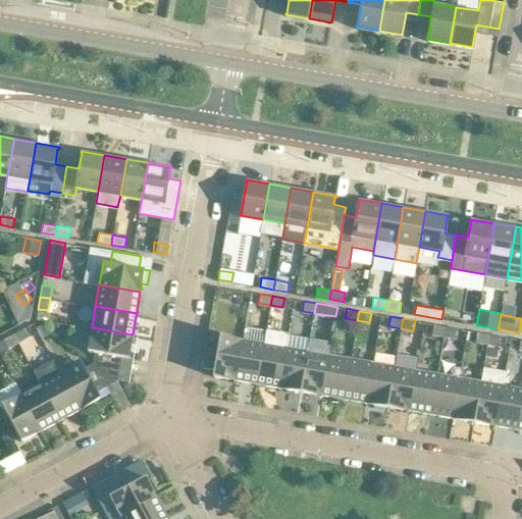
[(432,333),(445,335),(446,325),(433,323),(432,333)]
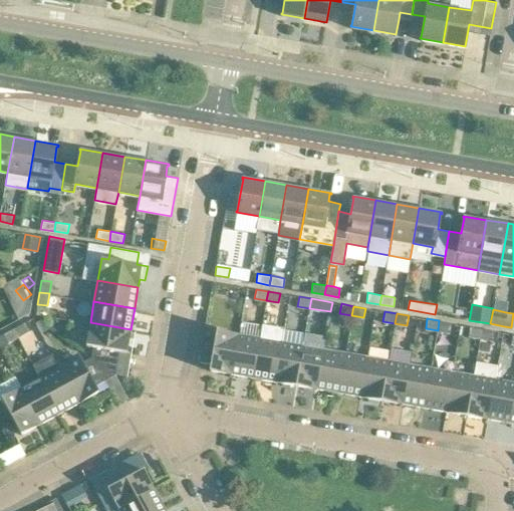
[(451,322),(439,320),(438,330),(450,332),(451,322)]
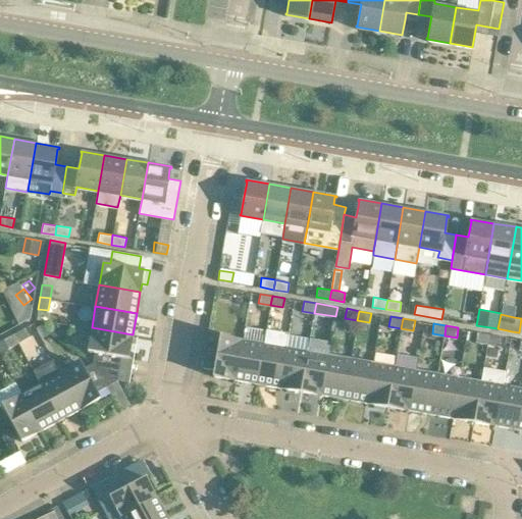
[(14,332),(18,342),(30,335),(24,326),(14,332)]
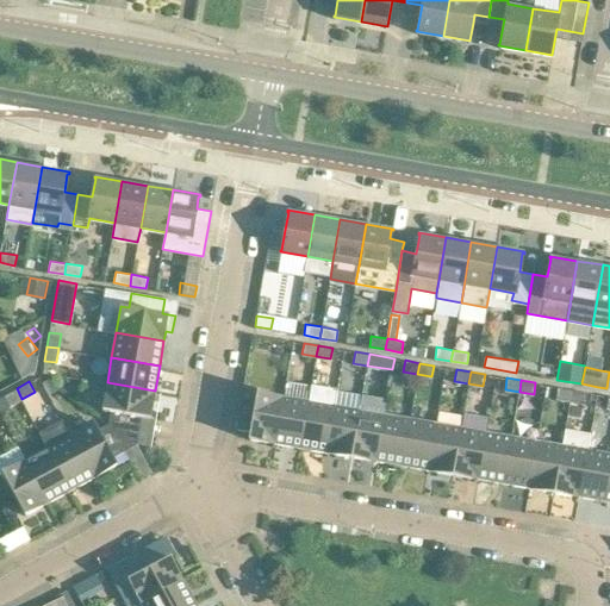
[(116,411),(113,425),(137,443),(142,416),(150,417),(155,391),(107,382),(103,408),(116,411)]
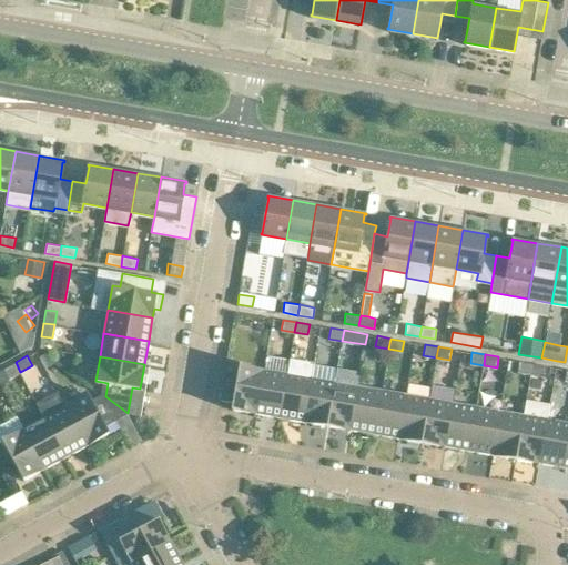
[(290,357),(287,372),(280,416),(303,421),(311,376),(314,361),(290,357)]
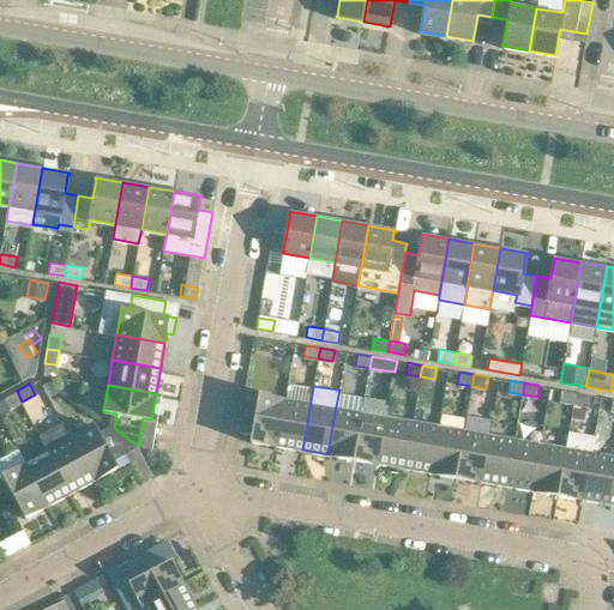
[(559,400),(573,403),(576,392),(561,390),(559,400)]
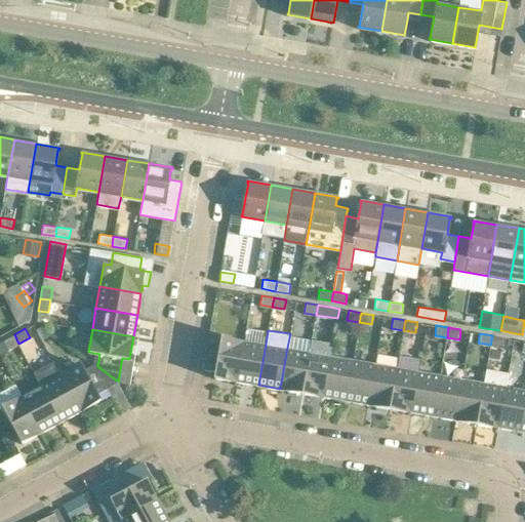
[(8,350),(18,344),(14,334),(3,340),(8,350)]
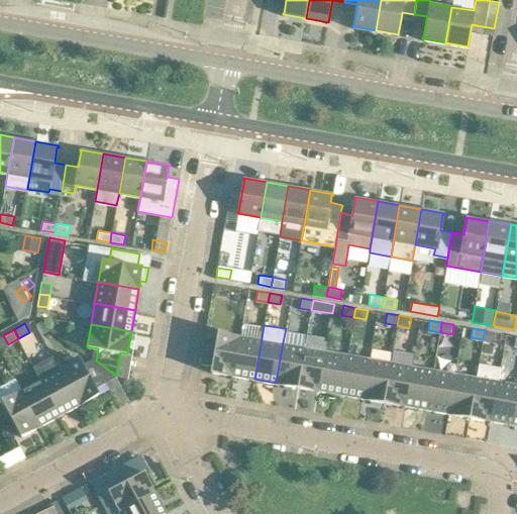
[(497,332),(485,330),(483,339),(495,342),(497,332)]
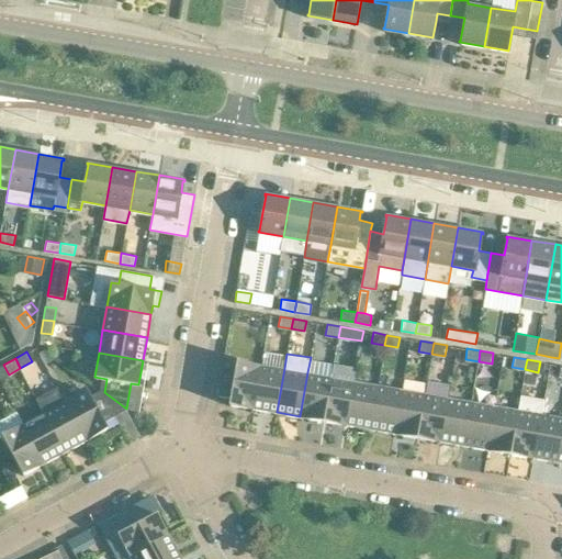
[(222,365),(217,394),(231,397),(229,404),(254,409),(261,364),(237,360),(236,368),(222,365)]
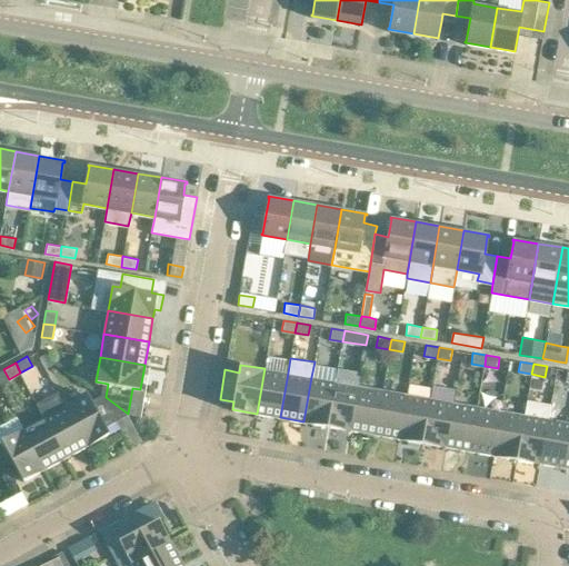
[(288,373),(265,368),(257,414),(280,417),(288,373)]
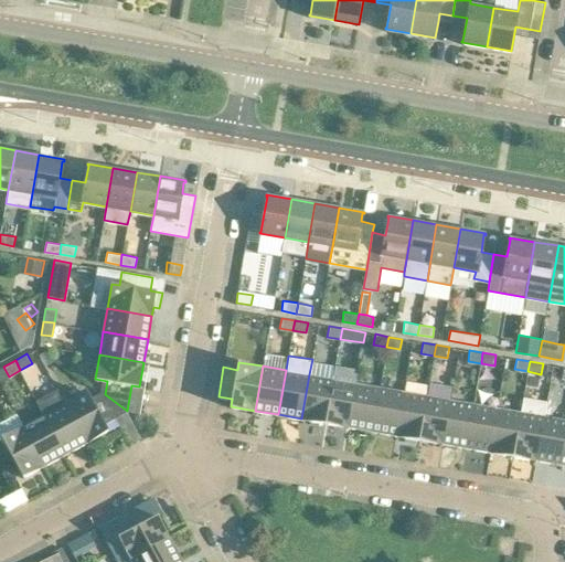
[(301,419),(326,423),(333,379),(309,374),(301,419)]
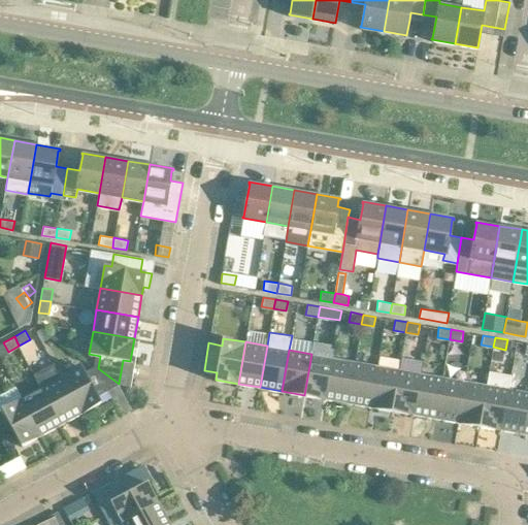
[(333,357),(311,354),(304,395),(326,399),(333,357)]
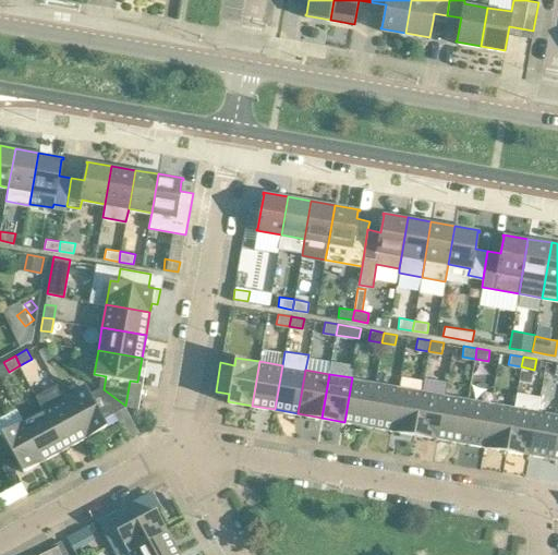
[(375,382),(352,377),(344,422),(367,425),(375,382)]
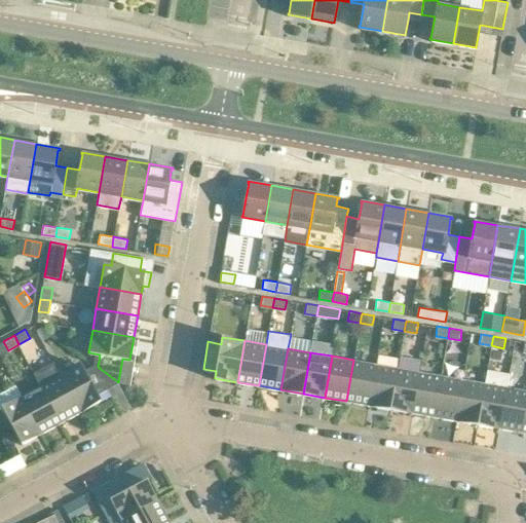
[(375,364),(353,360),(346,401),(368,405),(375,364)]
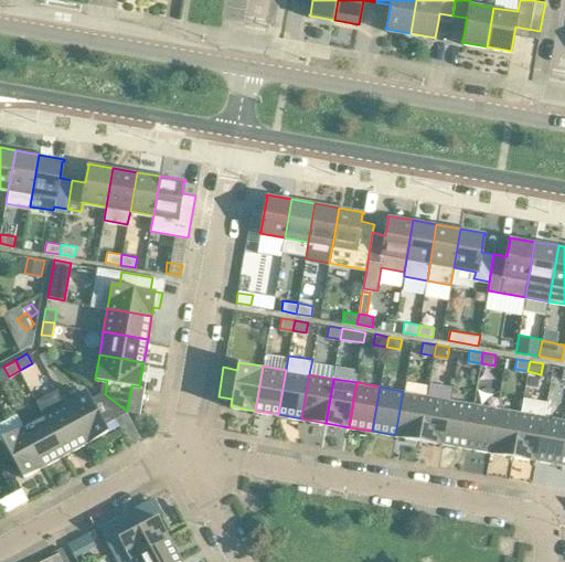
[(38,401),(44,414),(66,453),(87,442),(65,402),(59,390),(38,401)]
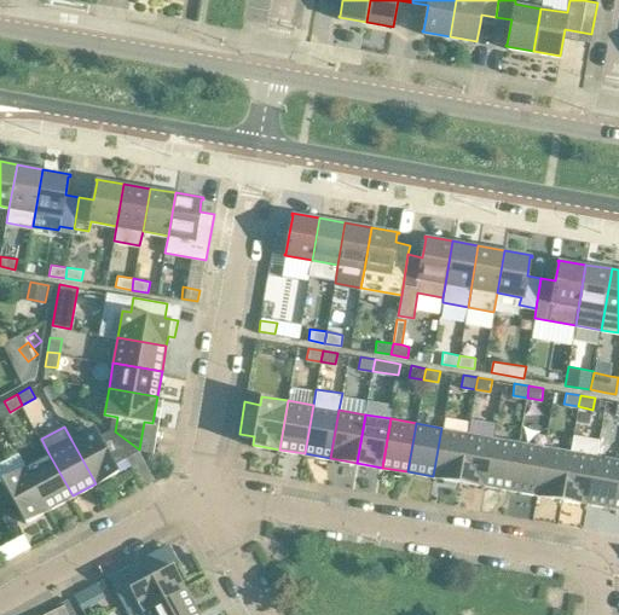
[(115,463),(139,450),(115,431),(102,439),(96,427),(71,440),(96,483),(119,471),(115,463)]
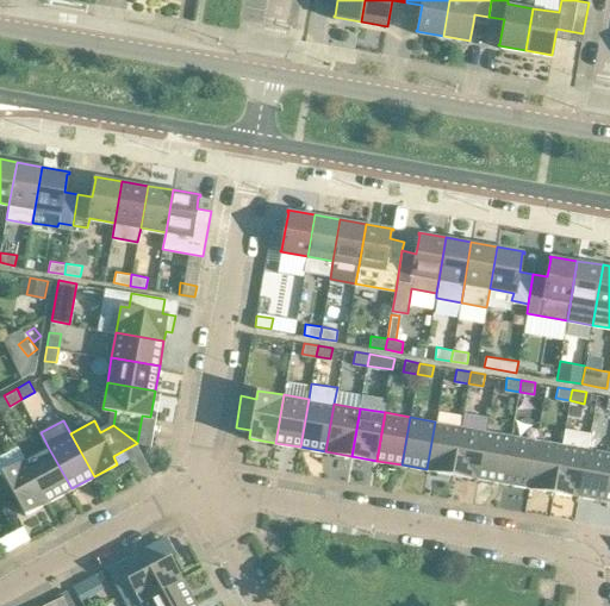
[(427,469),(453,474),(461,425),(435,422),(427,469)]
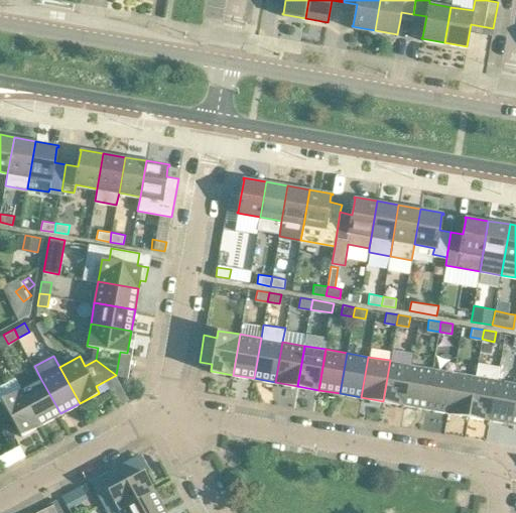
[(411,364),(390,360),(383,401),(404,404),(411,364)]
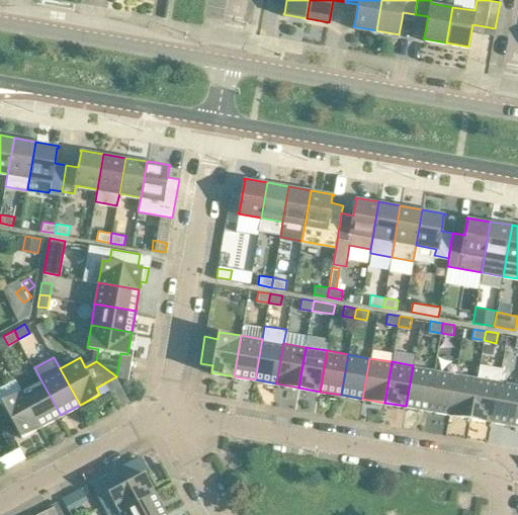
[(480,364),(478,376),(470,418),(492,421),(499,380),(501,368),(480,364)]
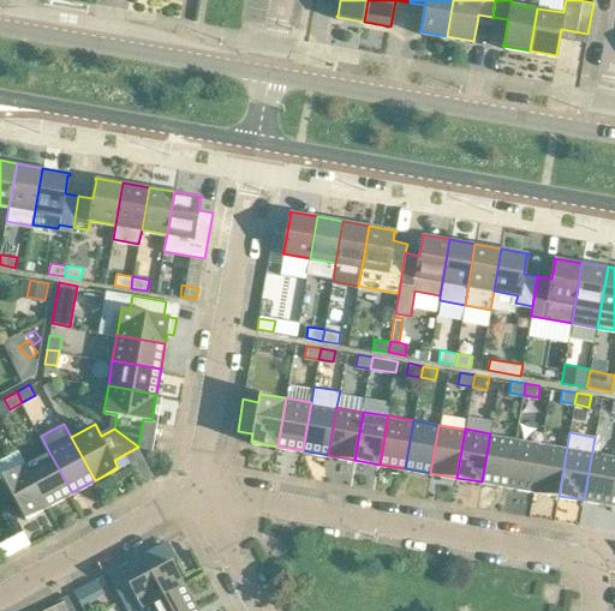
[(482,481),(507,486),(515,438),(490,433),(482,481)]
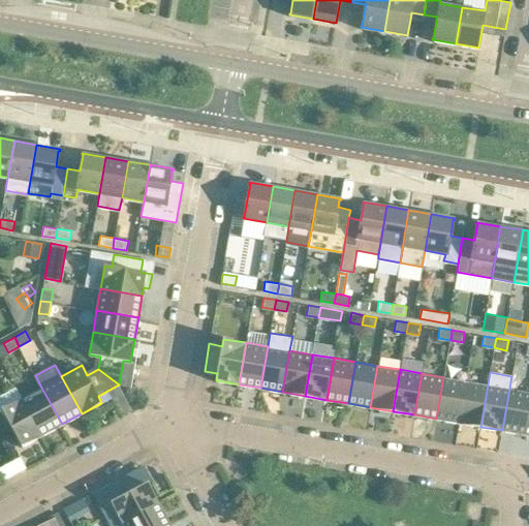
[(466,381),(443,377),(436,419),(459,423),(466,381)]
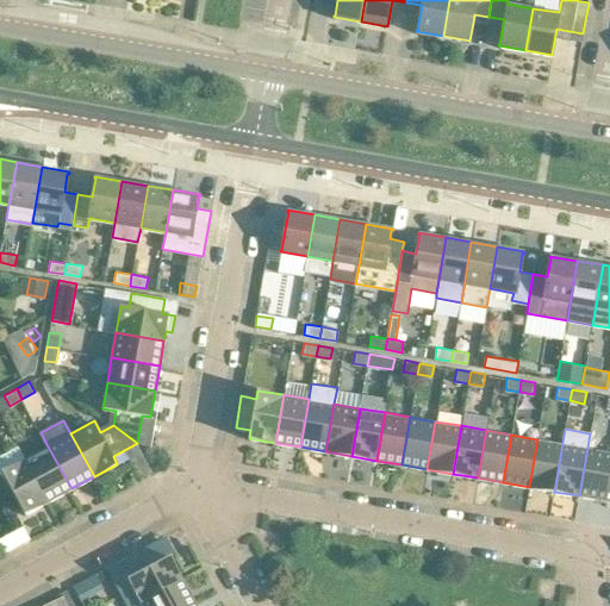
[(529,487),(554,492),(562,443),(537,439),(529,487)]
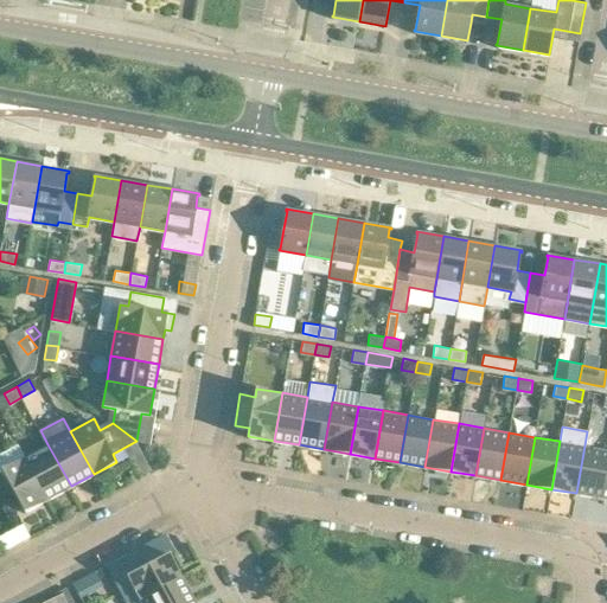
[(48,444),(25,456),(49,499),(71,486),(48,444)]
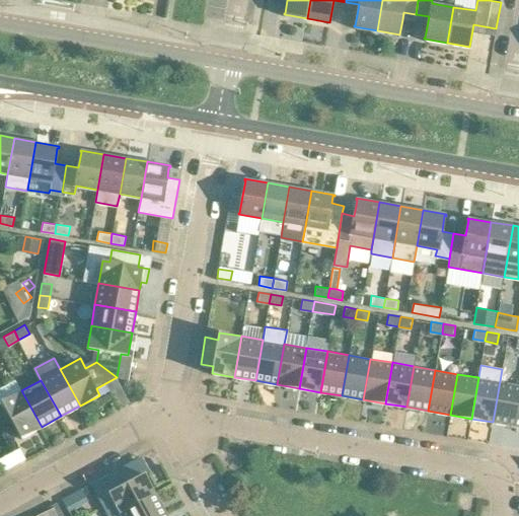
[(493,422),(514,426),(518,398),(518,384),(500,381),(493,422)]
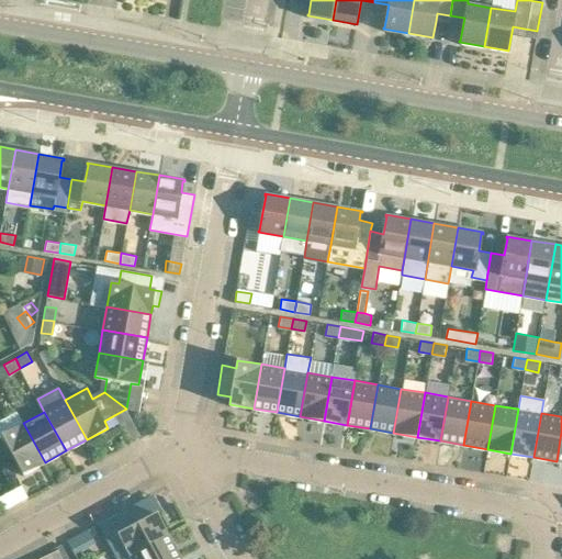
[(23,473),(45,462),(23,423),(1,435),(23,473)]
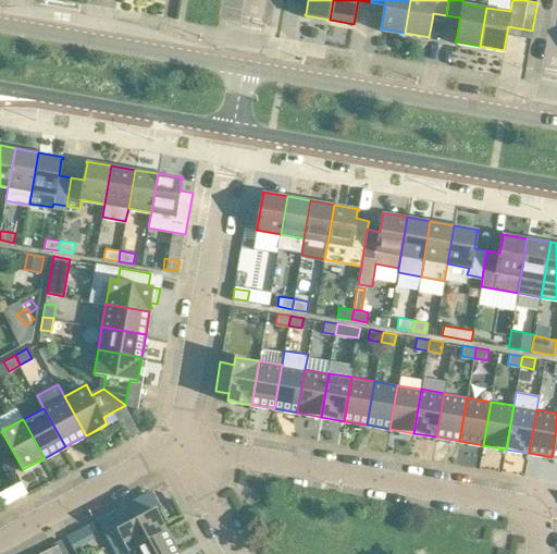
[(1,493),(7,503),(29,490),(25,481),(1,493)]
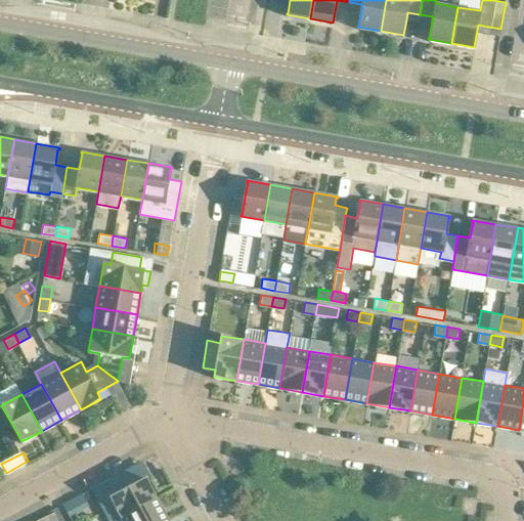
[(140,481),(132,466),(91,487),(110,520),(120,515),(121,518),(158,497),(146,477),(140,481)]
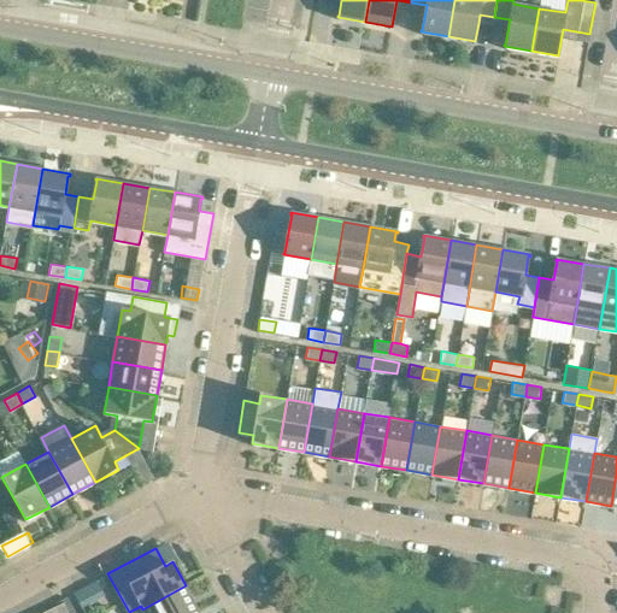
[(142,609),(144,612),(188,612),(198,608),(186,585),(142,609)]
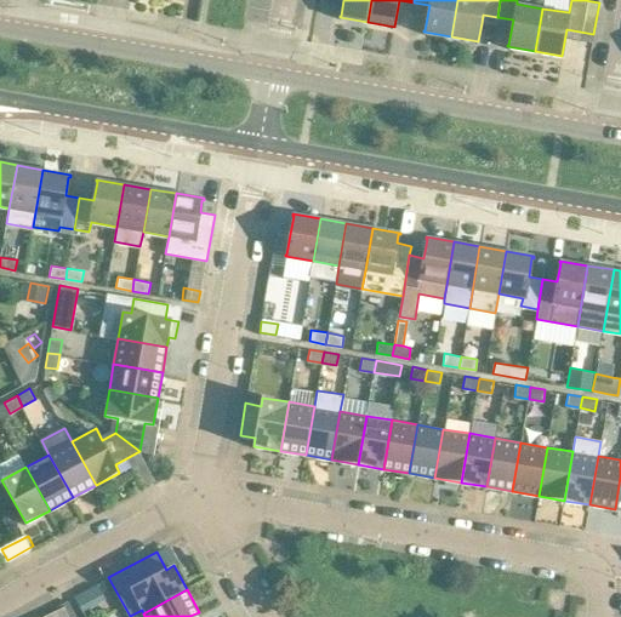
[(69,616),(64,606),(56,610),(58,616),(69,616)]
